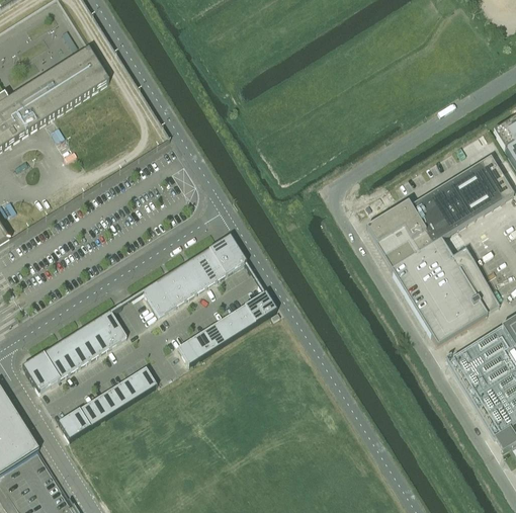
[(90,49),(83,33),(70,39),(77,55),(90,49)]
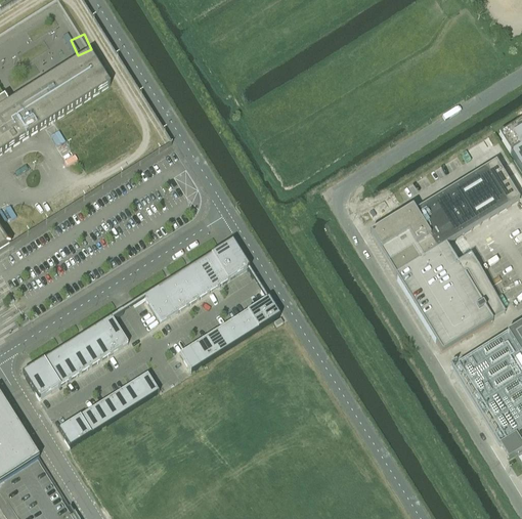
[(0,249),(10,243),(0,225),(0,152),(17,140),(112,82),(91,50),(9,101),(5,95),(0,97),(0,249)]
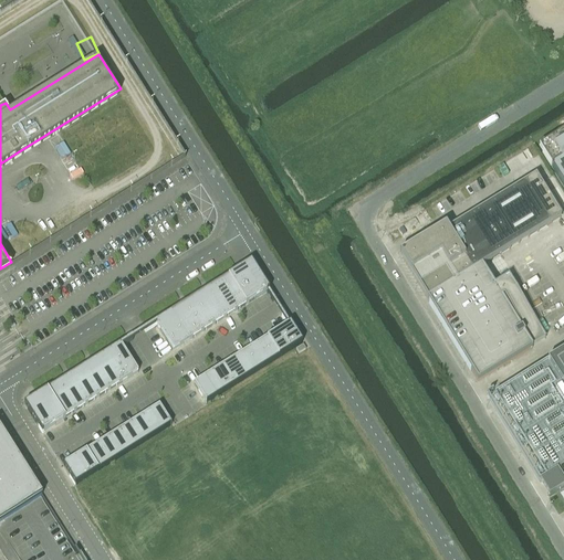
[(563,126),(541,143),(563,179),(563,126)]
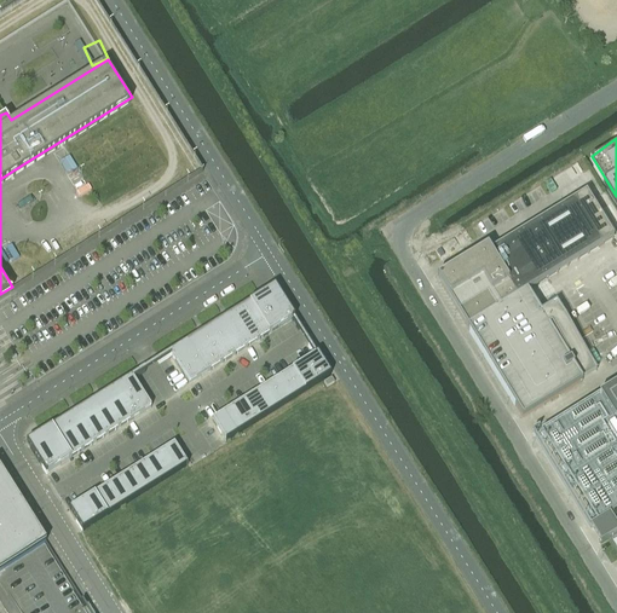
[(490,242),(439,272),(443,277),(470,322),(525,412),(531,409),(586,375),(584,374),(599,364),(580,331),(571,319),(569,314),(561,302),(558,298),(557,300),(548,305),(543,307),(530,285),(616,233),(616,230),(593,195),(588,188),(492,246),(490,242)]
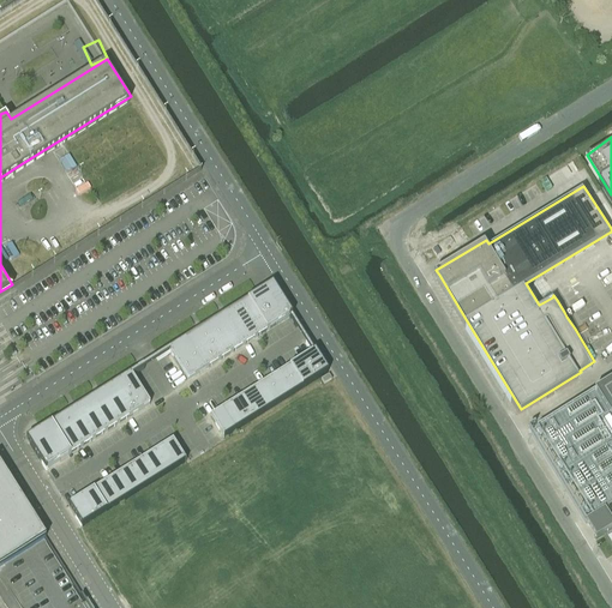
[(285,304),(271,281),(250,294),(269,325),(292,312),(298,321),(300,320),(289,301),(285,304)]
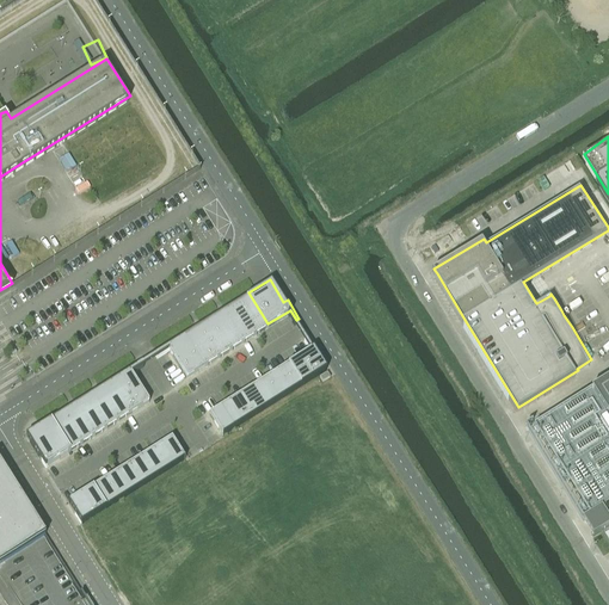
[(268,323),(248,292),(237,300),(256,331),(268,323)]
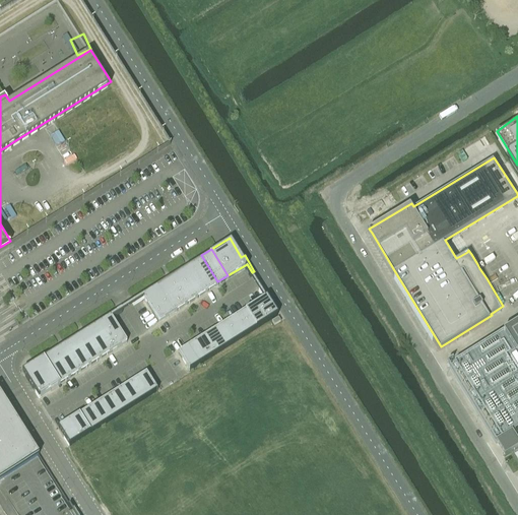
[(476,251),(471,254),(477,264),(482,261),(476,251)]
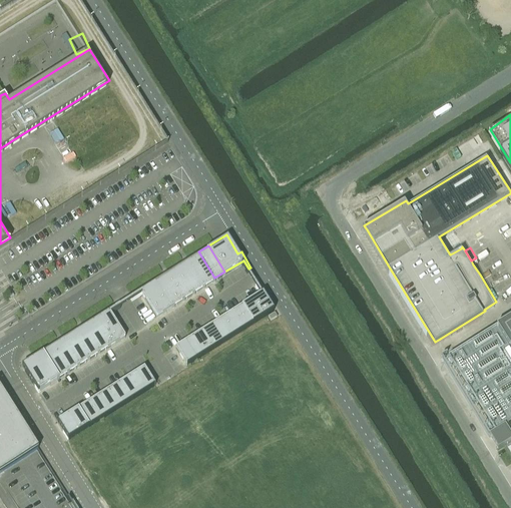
[(214,278),(198,251),(188,259),(204,285),(214,278)]
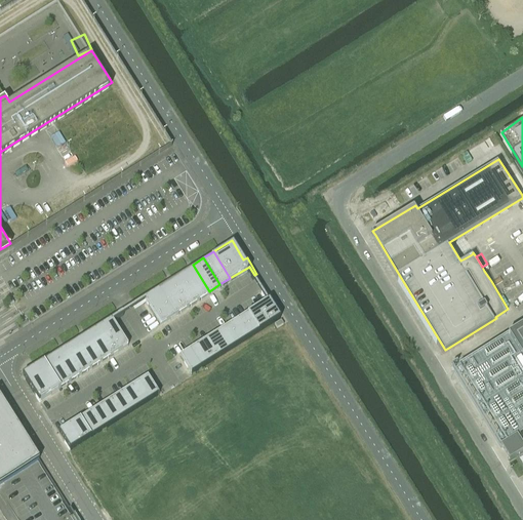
[(209,291),(193,265),(182,271),(199,297),(209,291)]
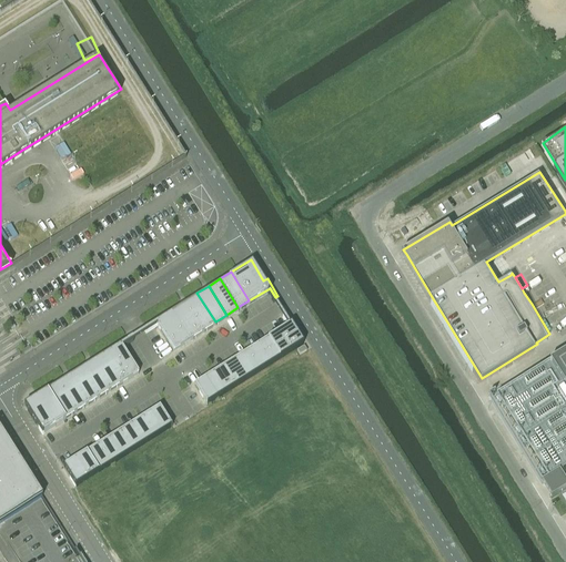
[(529,289),(524,293),(532,304),(537,300),(529,289)]
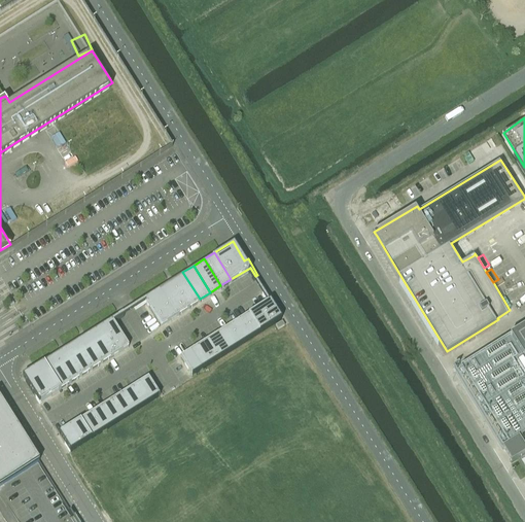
[(200,299),(182,272),(172,278),(188,305),(200,299)]
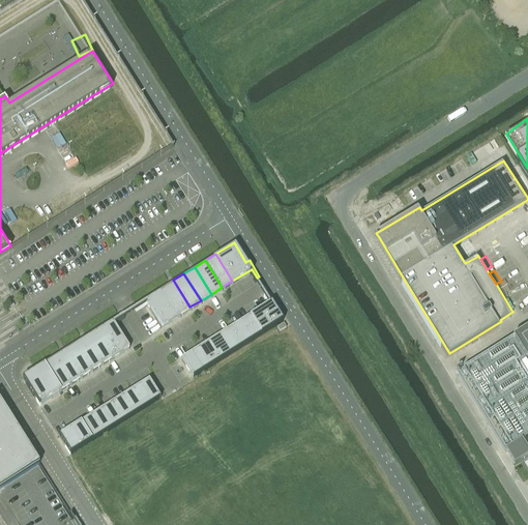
[(189,307),(173,280),(163,286),(179,313),(189,307)]
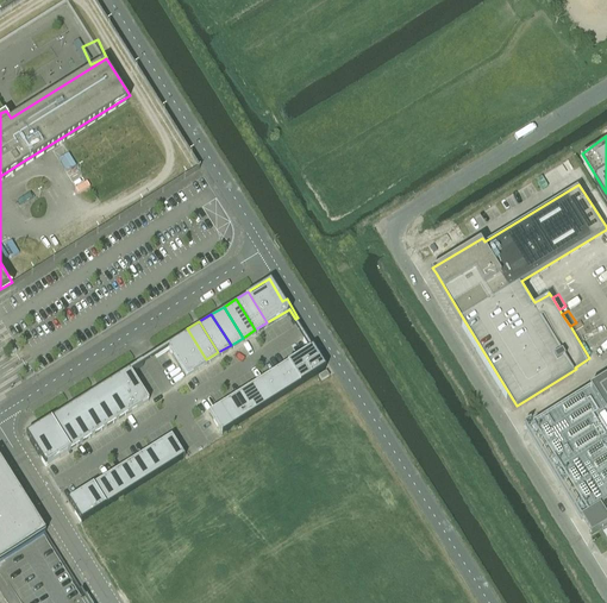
[(206,359),(187,328),(156,347),(157,351),(169,344),(187,371),(206,359)]
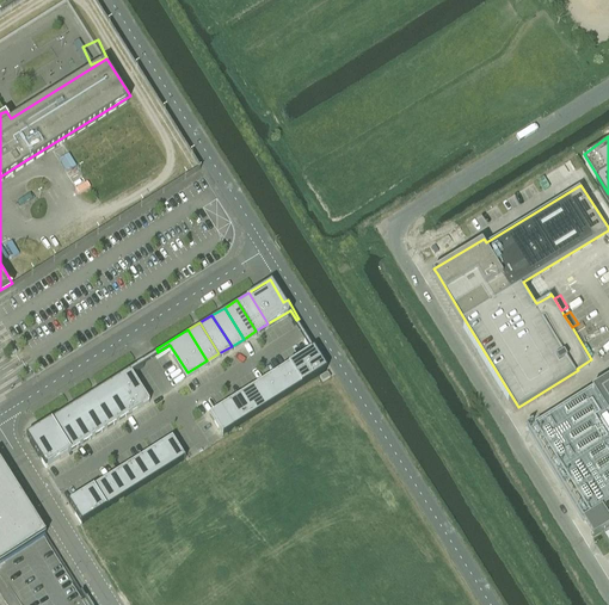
[(328,365),(308,334),(306,335),(312,346),(290,359),(305,380),(328,365)]
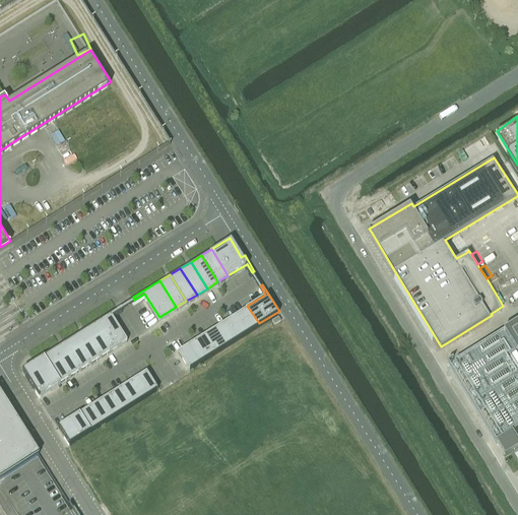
[(128,336),(113,313),(123,306),(122,304),(94,321),(111,347),(128,336)]
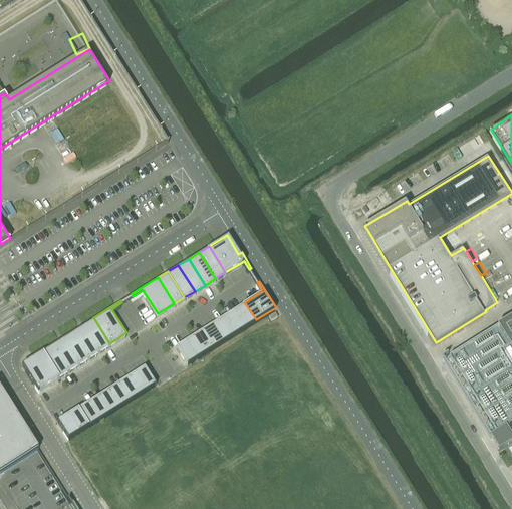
[(256,319),(244,302),(234,308),(245,326),(256,319)]
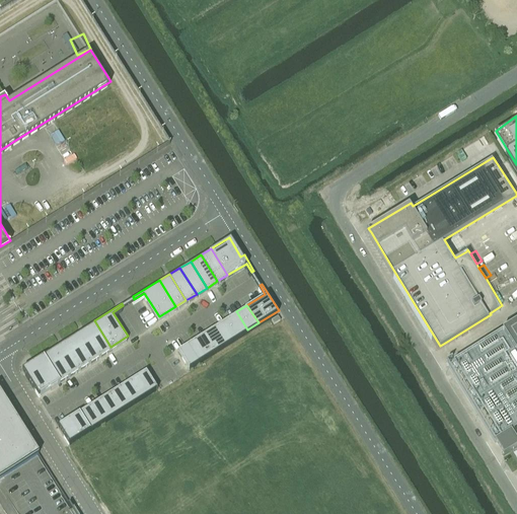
[(247,329),(236,311),(226,317),(237,336),(247,329)]
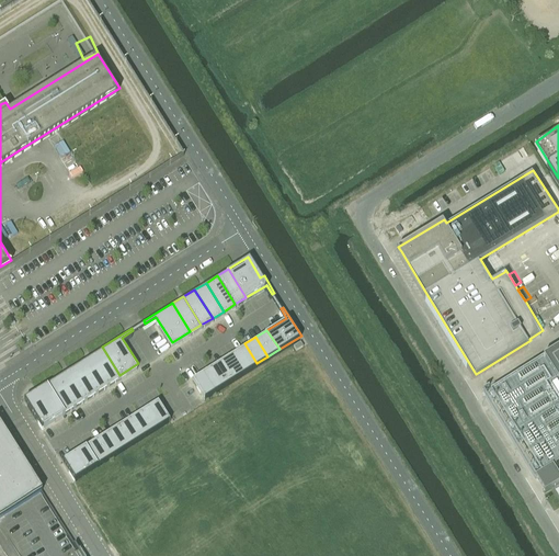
[(558,342),(543,353),(558,378),(558,342)]
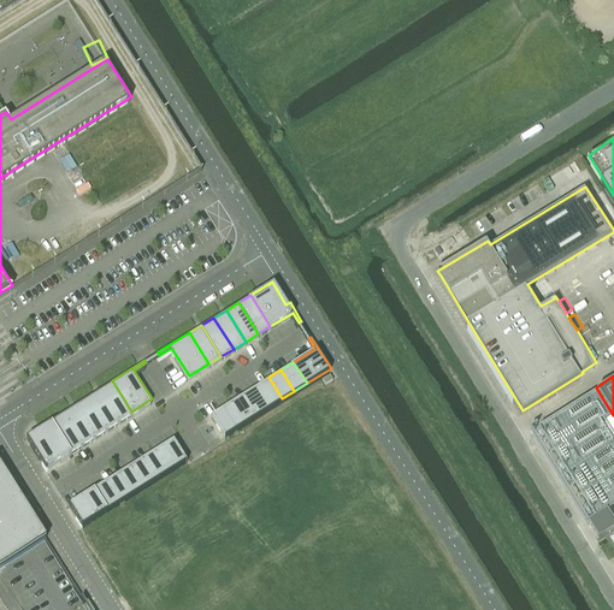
[(282,398),(269,377),(257,385),(270,406),(282,398)]
